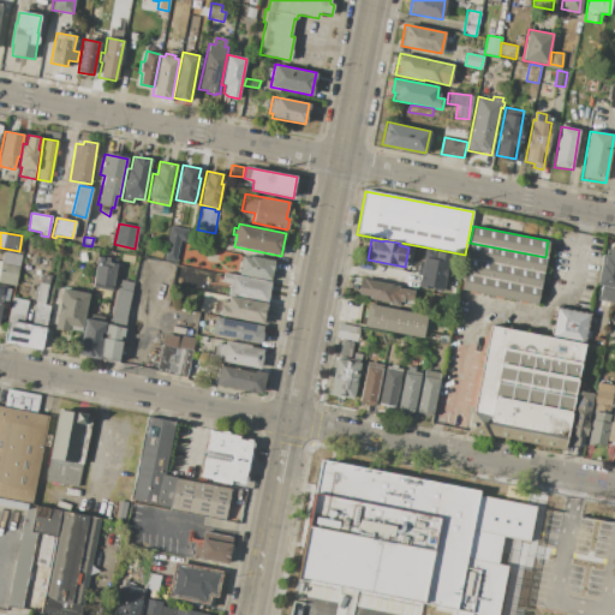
[(470,243),(545,257),(542,273),(467,258),(470,243)]
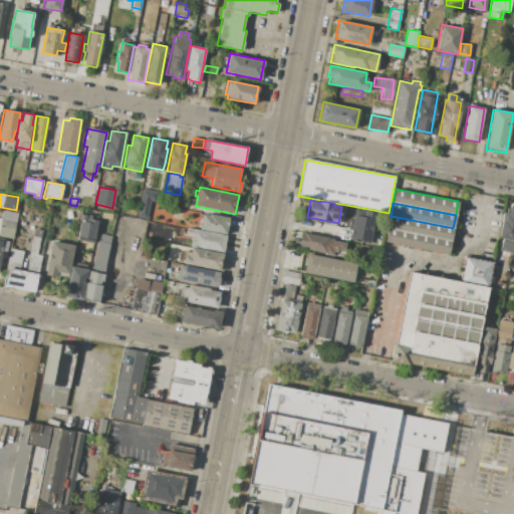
[(374,211),(353,208),(349,240),(370,243),(374,211)]
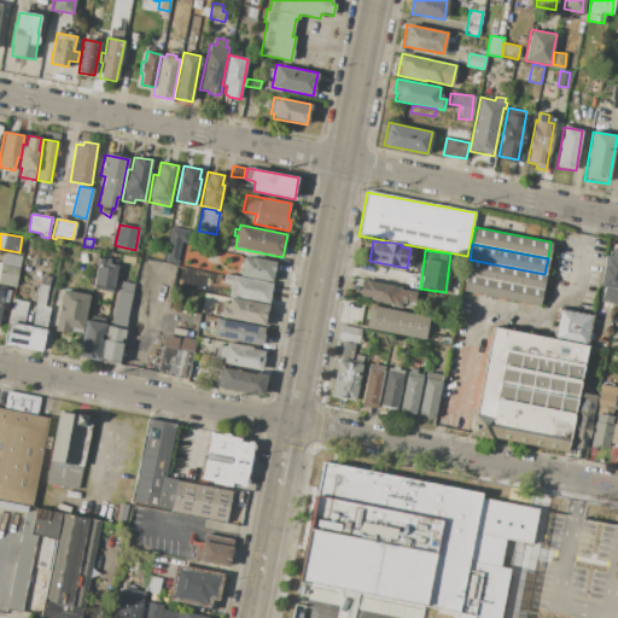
[(617,251),(617,293),(614,293),(613,301),(602,299),(605,289),(600,287),(605,256),(611,256),(612,250),(617,251)]
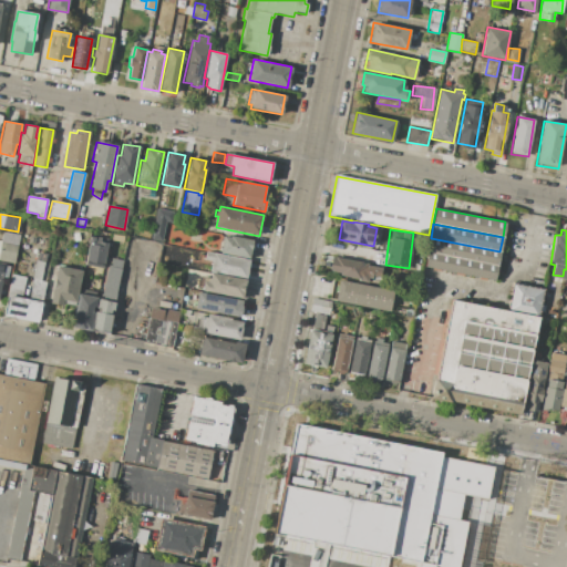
[(19,236),(14,263),(0,259),(0,240),(1,241),(2,233),(19,236)]
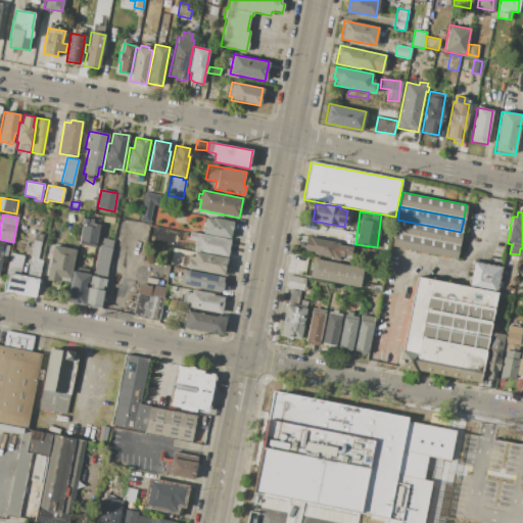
[(103,216),(114,218),(113,224),(102,222),(103,216)]
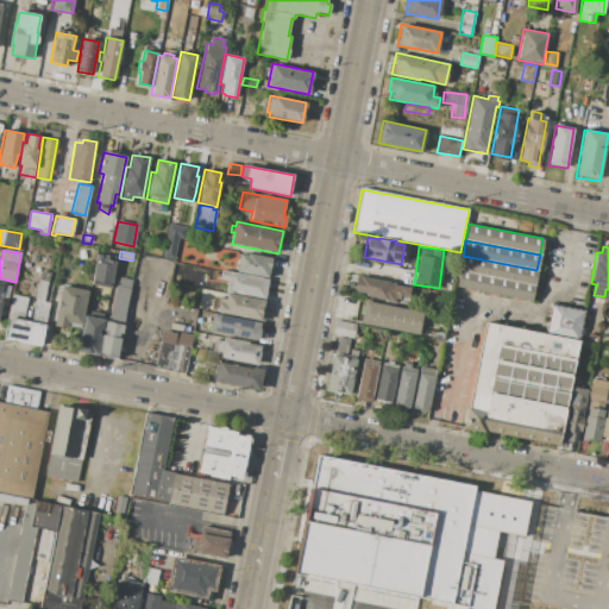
[(95,253),(102,255),(101,263),(108,263),(110,257),(115,258),(111,287),(92,284),(95,253)]
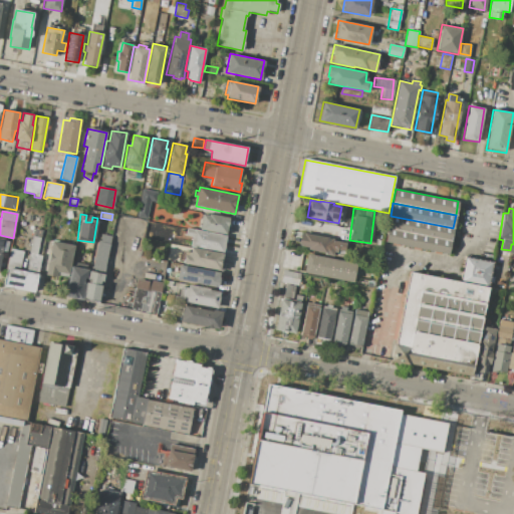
[(229,218),(226,235),(199,229),(202,214),(209,216),(209,214),(229,218)]
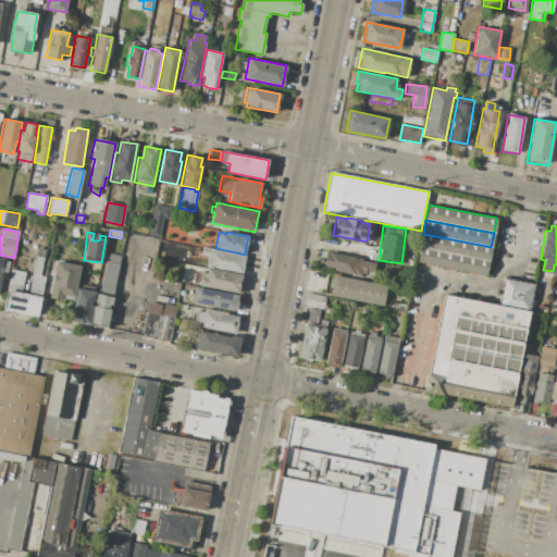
[(423,234),(491,247),(489,261),(420,248),(423,234)]
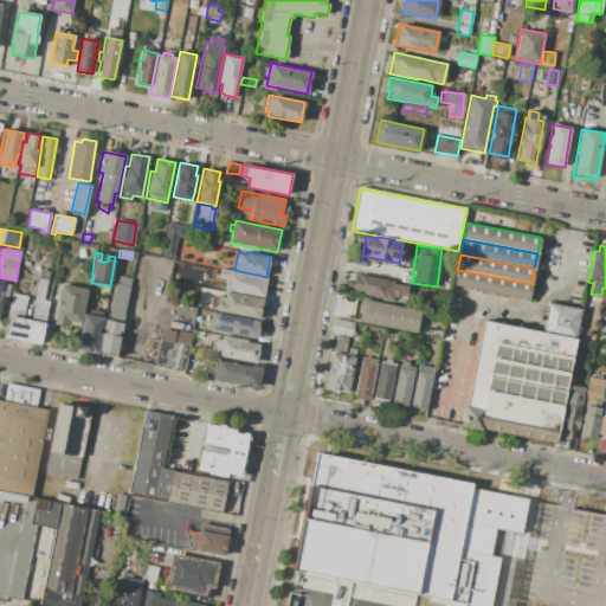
[(42,269),(51,270),(49,279),(47,279),(39,278),(42,269)]
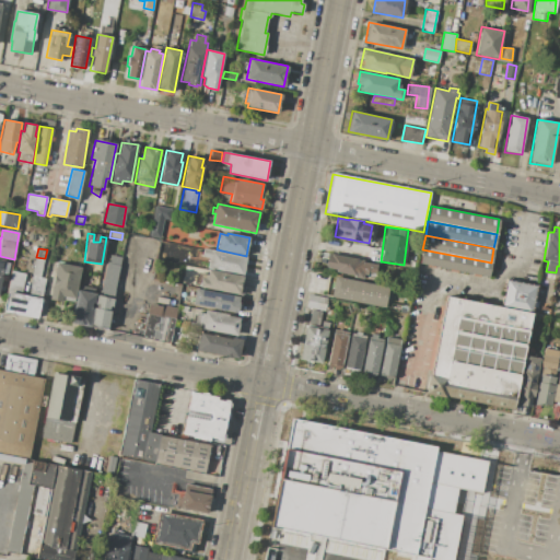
[(203,248),(246,257),(242,276),(206,268),(208,257),(201,256),(203,248)]
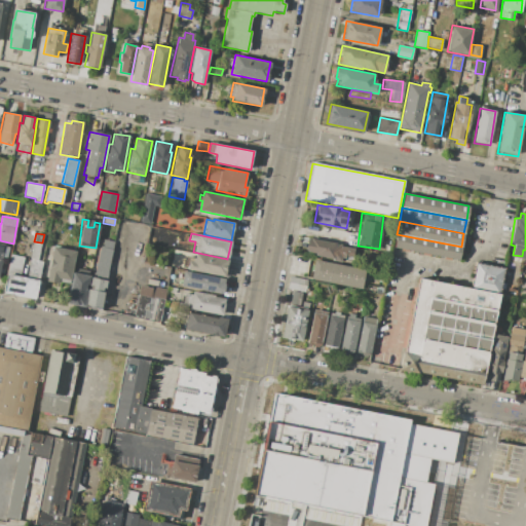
[(397,234),(461,247),(458,261),(395,249),(397,234)]
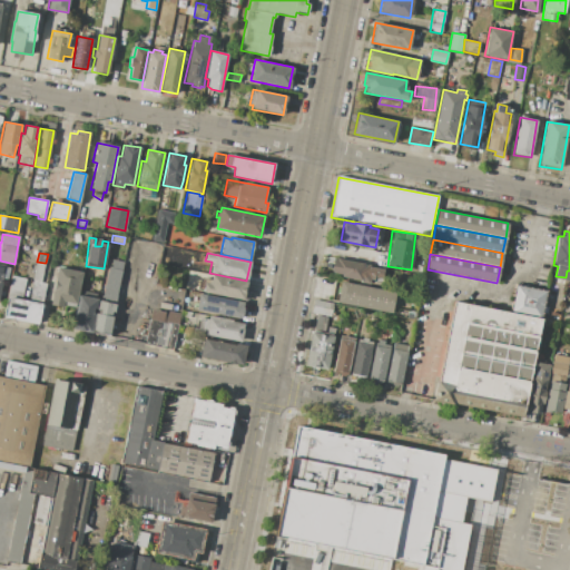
[(411,255),(426,257),(422,275),(408,272),(411,255)]
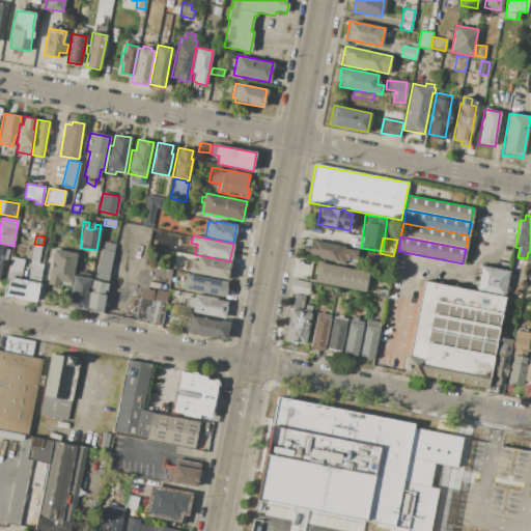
[(311,240),(355,249),(354,257),(346,256),(343,266),(335,263),(336,261),(317,258),(318,255),(308,253),(311,240)]
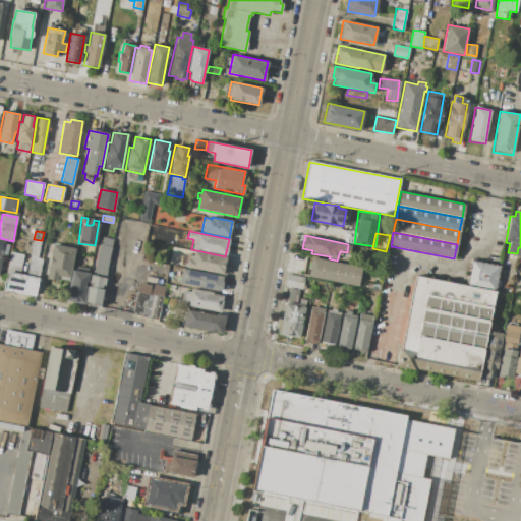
[(33,239),(34,239),(41,240),(38,257),(31,256),(30,256),(33,239)]
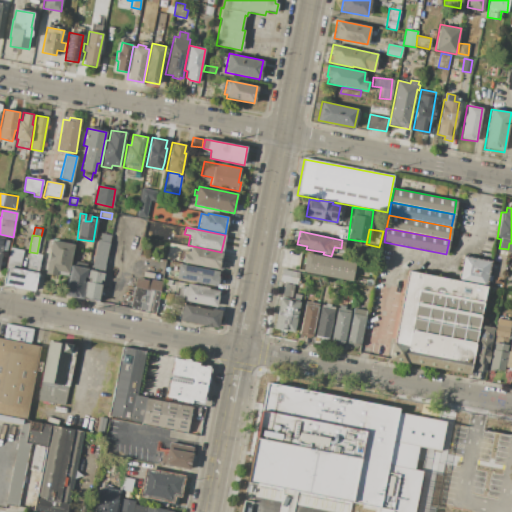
[(52,239),(59,241),(60,236),(75,239),(68,275),(57,273),(56,275),(45,273),(52,239)]
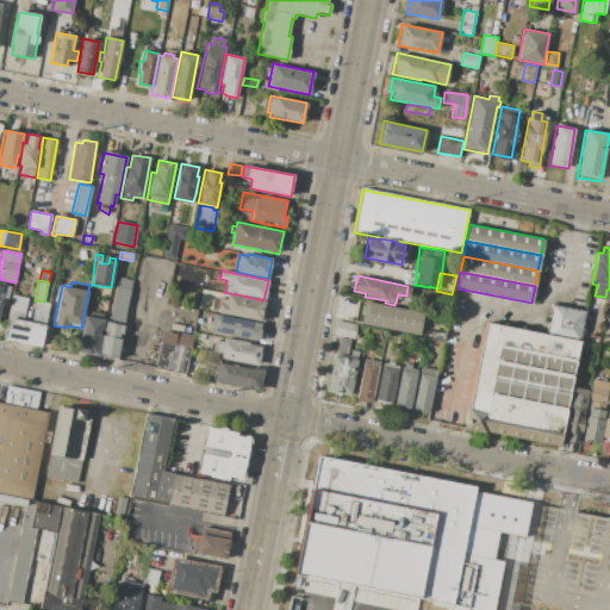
[(0,282),(5,284),(5,286),(11,287),(10,298),(2,297),(0,313),(0,282)]
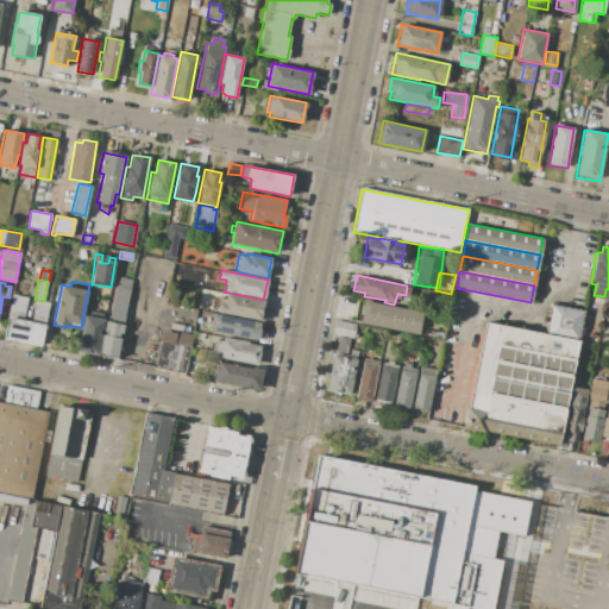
[(215,312),(218,297),(225,299),(226,294),(263,301),(259,320),(215,312)]
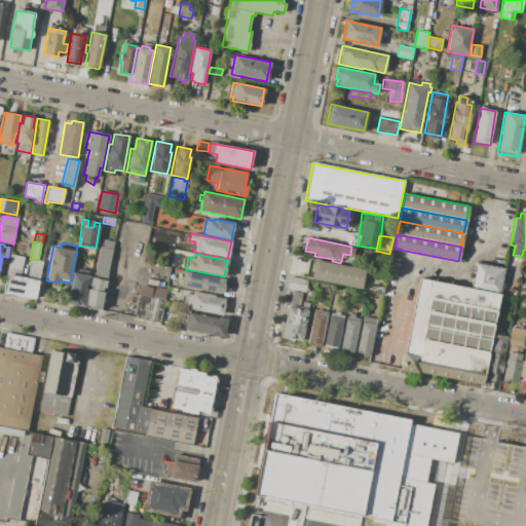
[(10,255),(25,257),(21,276),(7,273),(10,255)]
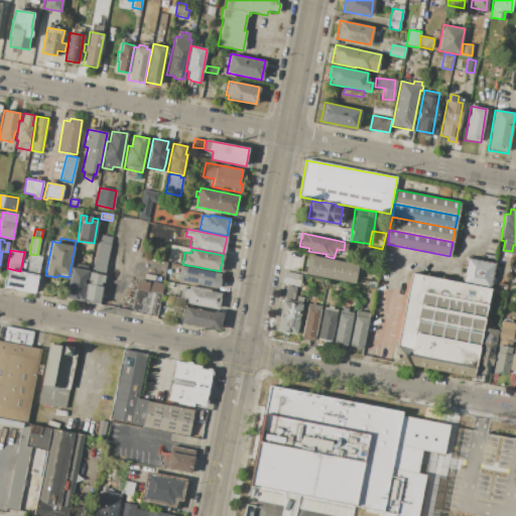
[(38,275),(27,273),(30,254),(37,255),(41,256),(38,275)]
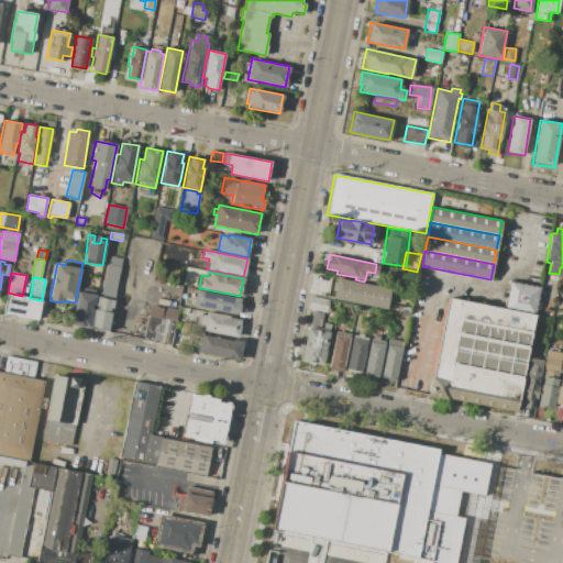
[(337,278),(390,288),(386,310),(332,299),(337,278)]
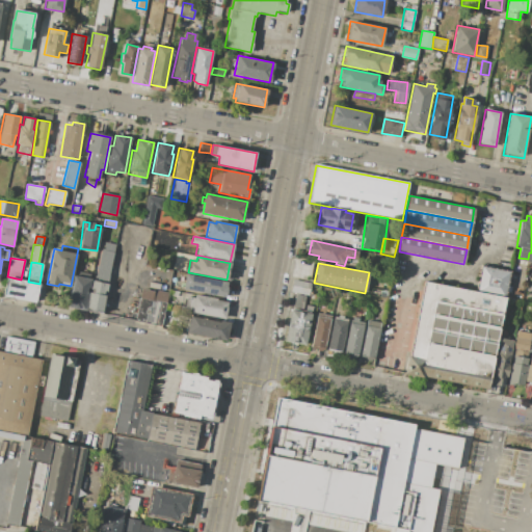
[(505,298),(477,292),(482,265),(510,270),(505,298)]
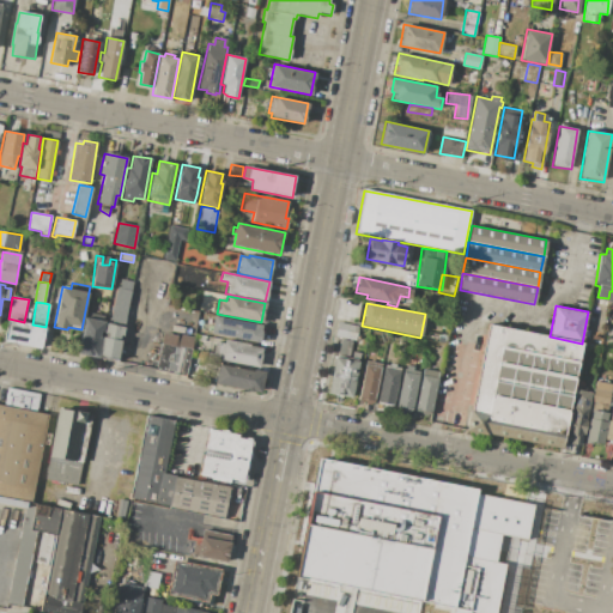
[(105,321),(111,322),(113,314),(116,314),(116,309),(128,311),(119,362),(98,357),(105,321)]
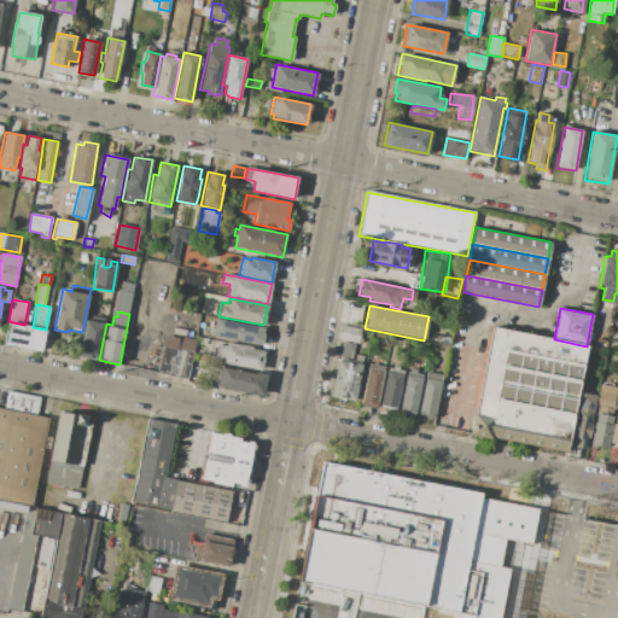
[(216,318),(264,327),(261,345),(213,336),(216,318)]
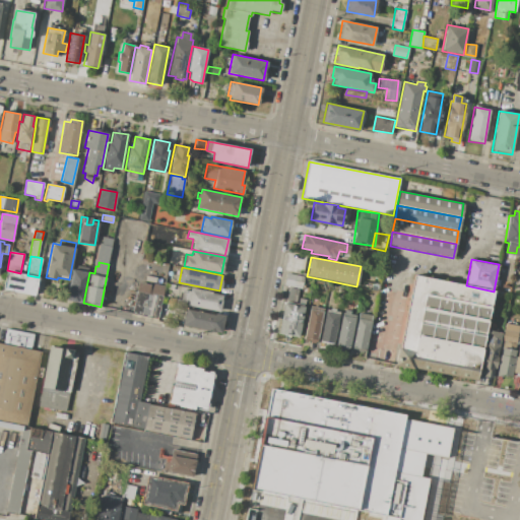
[(72,269),(89,272),(83,303),(66,300),(72,269)]
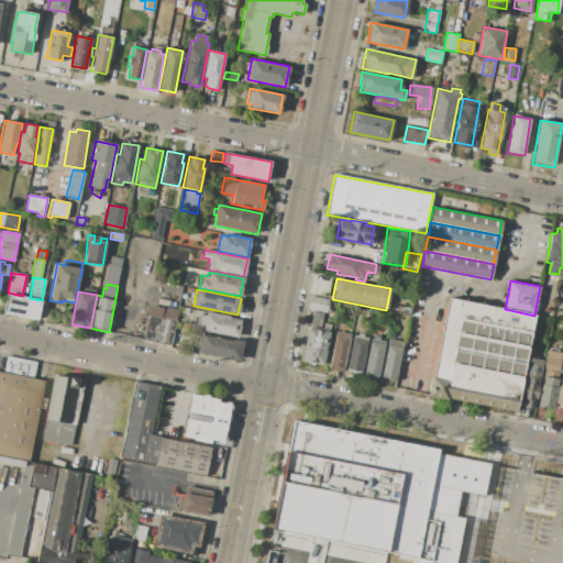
[(8,293),(22,296),(30,298),(42,300),(37,320),(3,313),(8,293)]
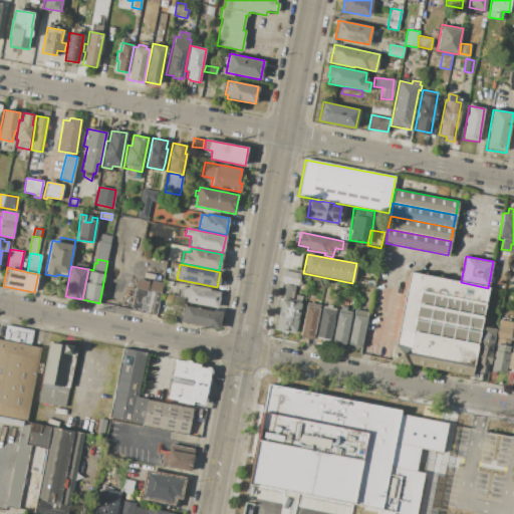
[(283,270),(301,274),(298,286),(280,282),(283,270)]
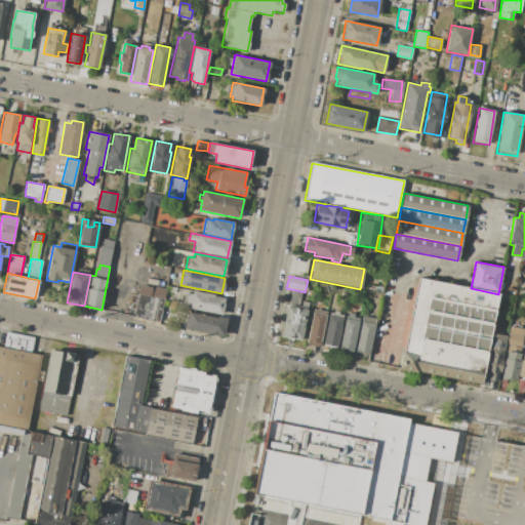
[(418,277),(471,288),(498,294),(500,294),(492,332),(483,380),(482,387),(398,368),(418,277)]
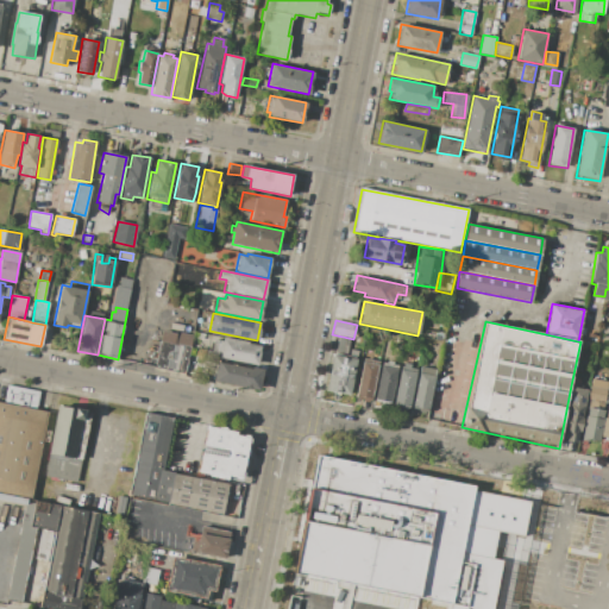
[(192,336),(190,346),(161,341),(163,331),(192,336)]
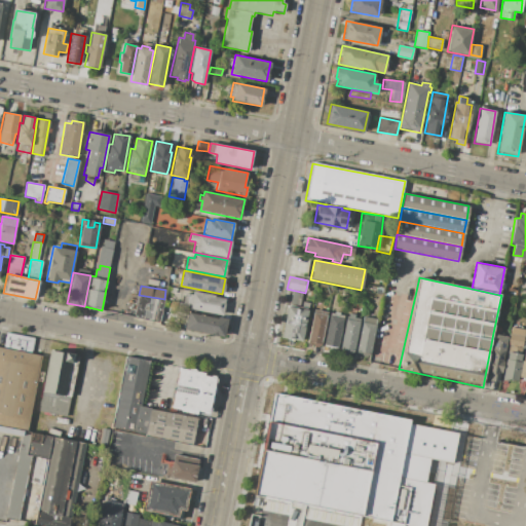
[(222,314),(182,307),(184,293),(191,295),(191,291),(215,295),(215,297),(225,298),(222,314)]
